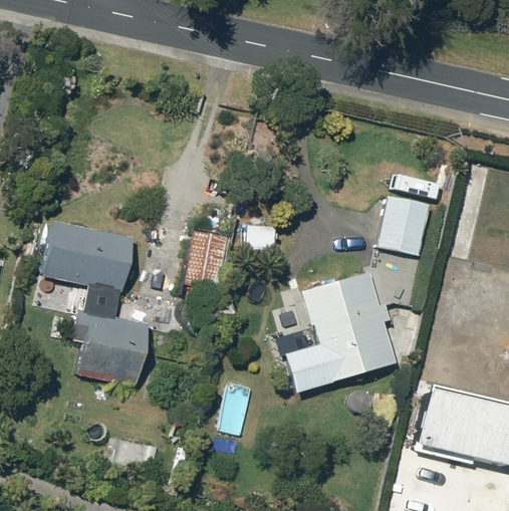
[(388,196),(377,247),(420,255),(430,204),(388,196)]
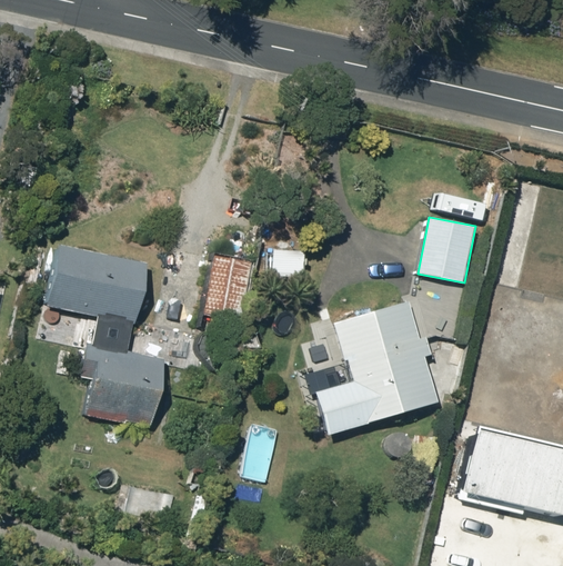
[(144,261),(54,245),(43,307),(133,324),(144,261)]
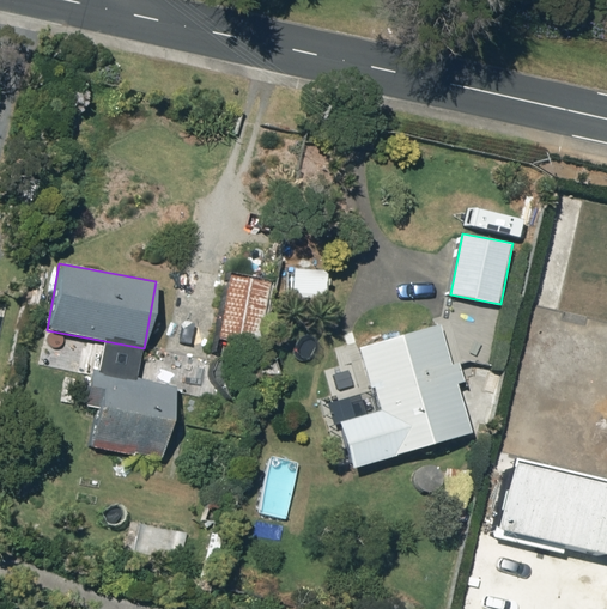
[(295,266),(295,296),(322,297),(323,267),(295,266)]
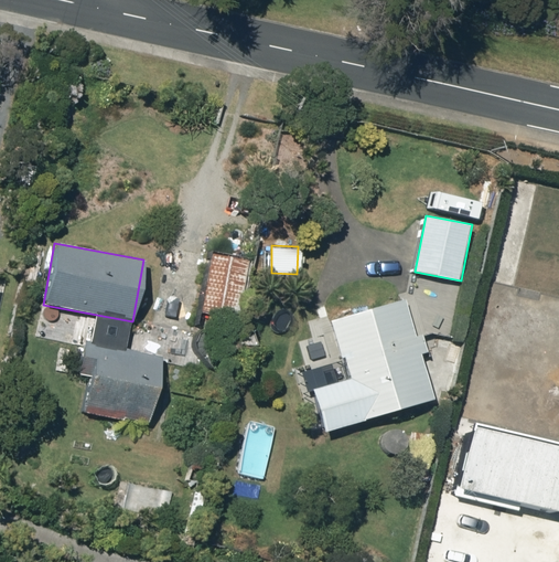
[(213,253),(203,310),(239,317),(249,260),(213,253)]
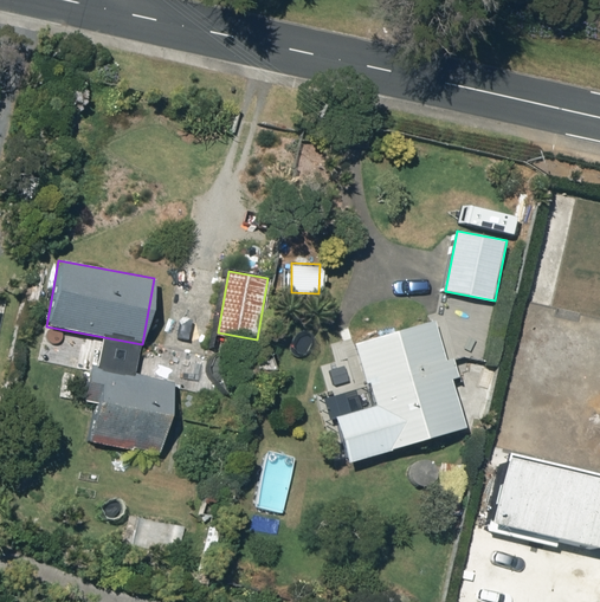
[(355,374),(360,389),(331,397),(337,416),(336,416),(349,464),(466,428),(452,379),(459,376),(455,357),(446,360),(434,322),(354,347),(362,371),(355,374)]
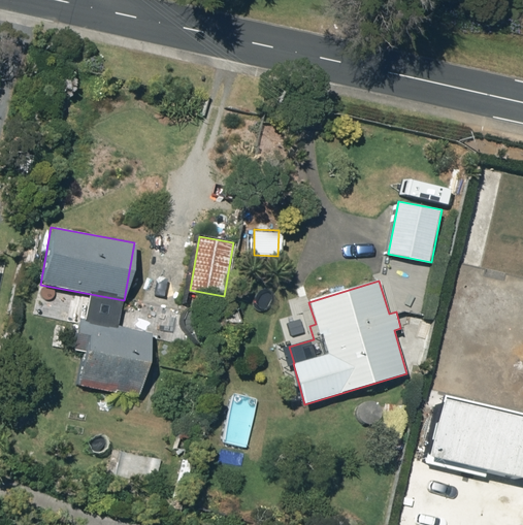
[(148,332),(76,318),(70,349),(82,351),(75,381),(135,392),(148,332)]
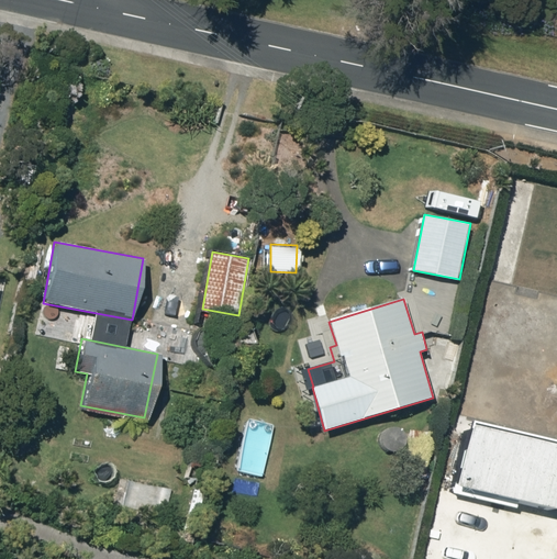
[(556,442),(472,421),(471,427),(469,427),(453,492),(517,507),(519,502),(556,512),(556,442)]
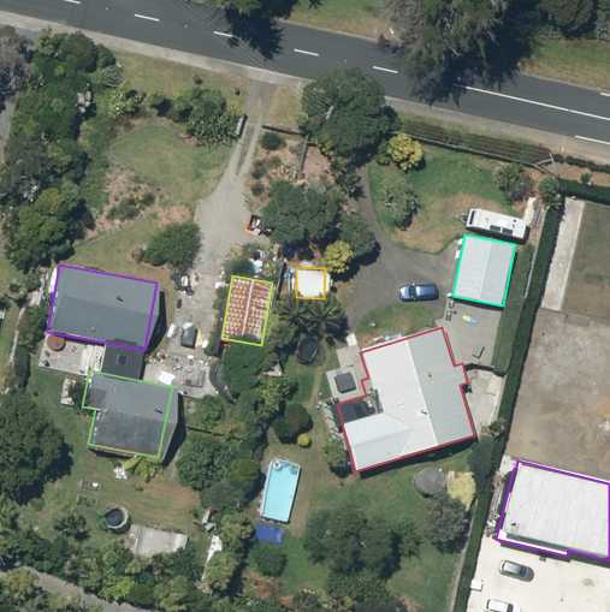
All buildings are outlined.
